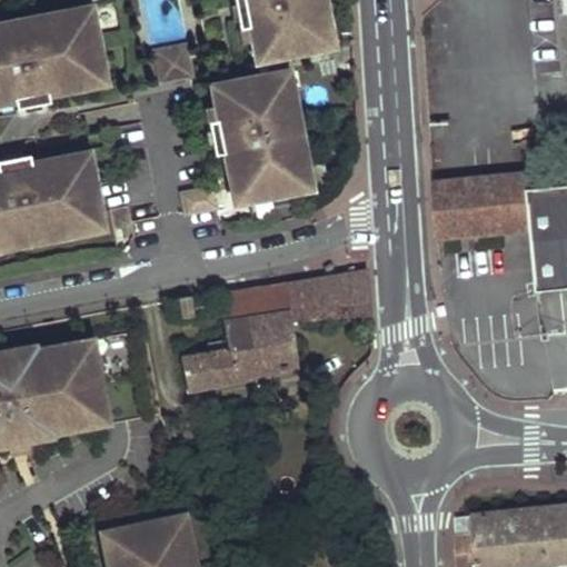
[(330,26),(325,0),(236,0),(237,5),(246,2),(249,17),(239,18),(240,29),(252,27),(255,40),(258,60),(327,47),(322,28),(330,27),(330,26)]
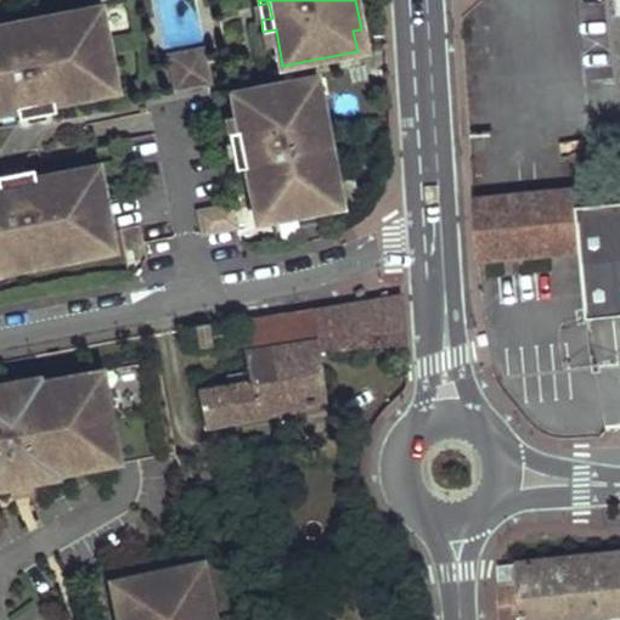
[(269,3),(259,5),(261,20),(272,18),(269,3)]
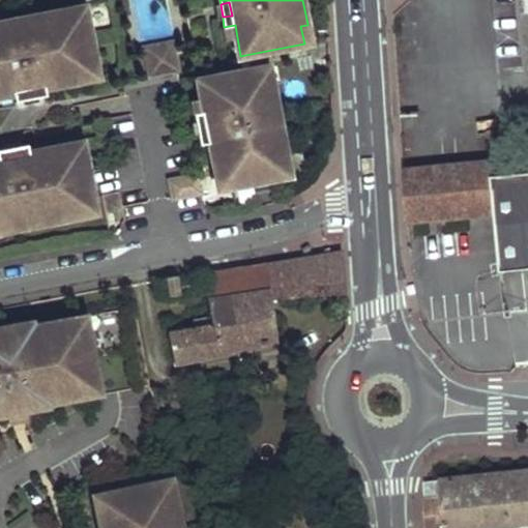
[(86,6),(59,11),(60,18),(74,15),(82,21),(83,26),(89,25),(86,6)]
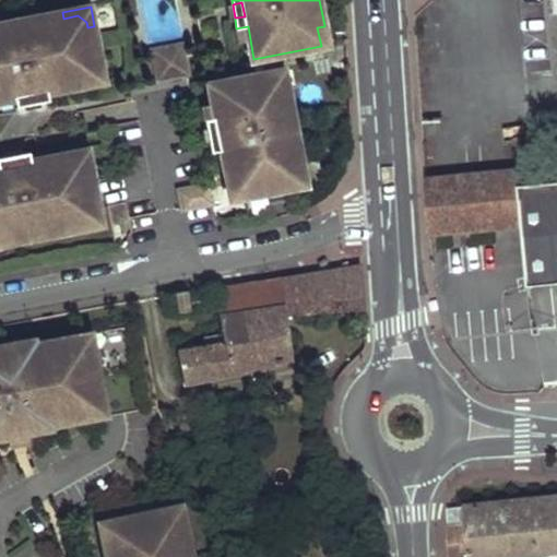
[(0,99),(15,97),(18,106),(27,104),(25,95),(39,92),(40,102),(50,99),(48,89),(75,83),(74,76),(89,73),(94,64),(93,58),(87,27),(86,22),(78,15),(63,19),(62,12),(0,23),(0,99)]
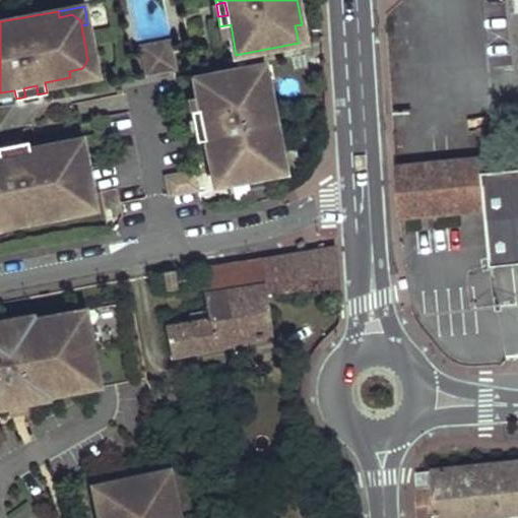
[(506,11),(487,16),(497,58),(517,53),(506,11)]
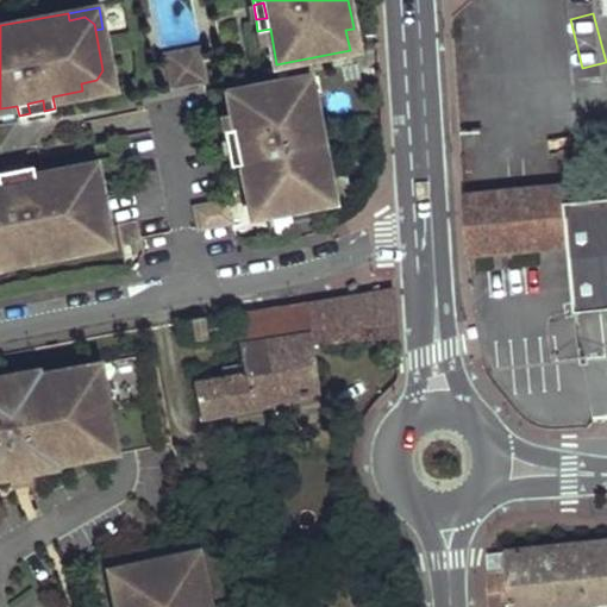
[(361,44),(357,26),(354,27),(354,29),(345,30),(350,50),(357,49),(361,44)]
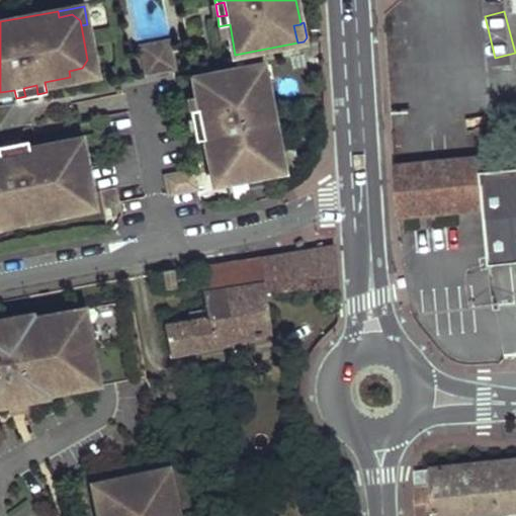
[(230,24),(219,26),(222,38),(232,36),(230,24)]
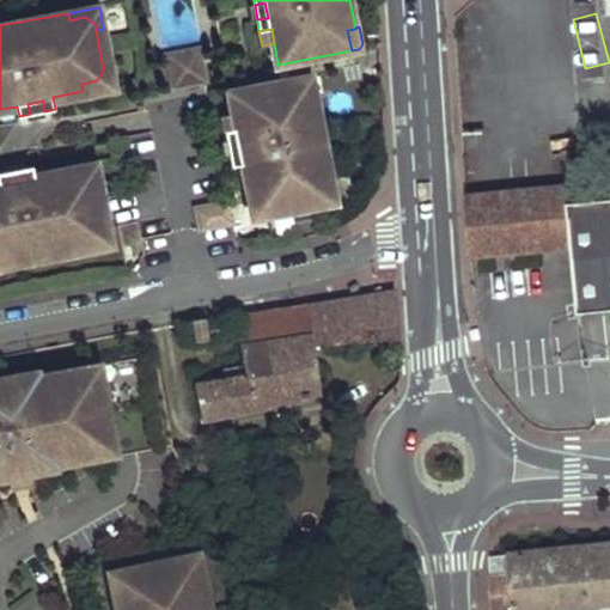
[(200,48),(187,50),(194,80),(207,78),(200,48)]
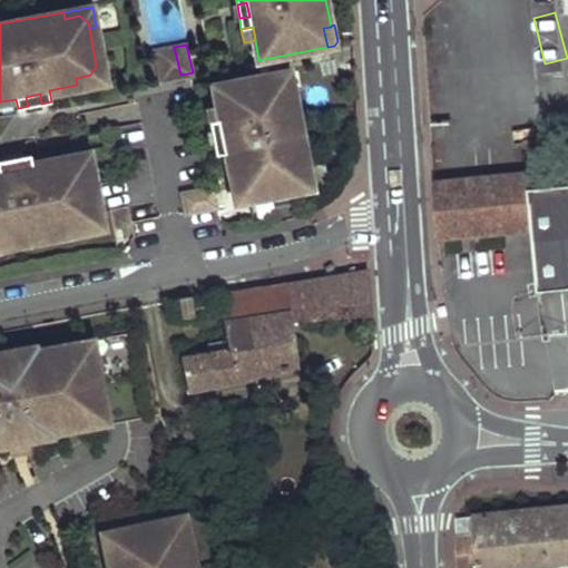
[(174,47),(168,48),(174,76),(180,75),(174,47)]
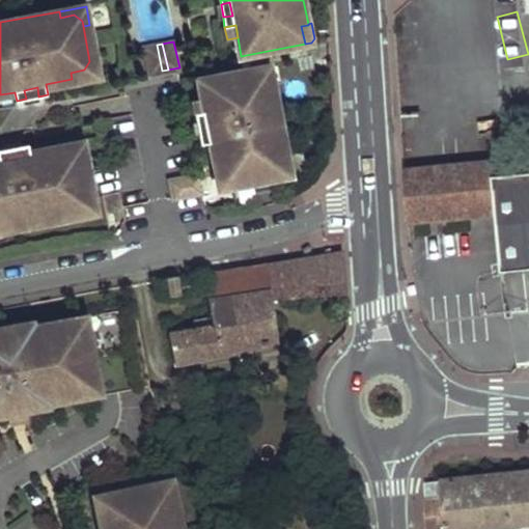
[(157,45),(147,47),(152,73),(162,71),(157,45)]
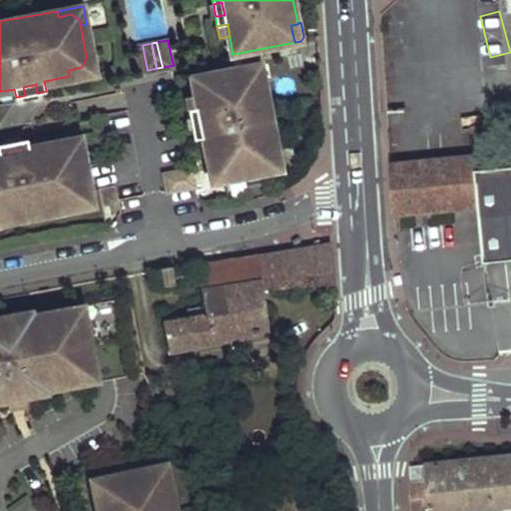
[(69,76),(95,70),(91,52),(85,53),(86,59),(81,67),(68,70),(69,76)]
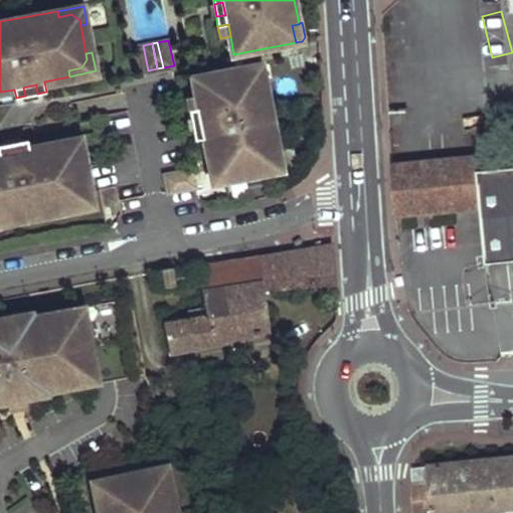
[(262,64),(255,65),(259,82),(265,80),(265,81),(268,81),(265,66),(262,64)]
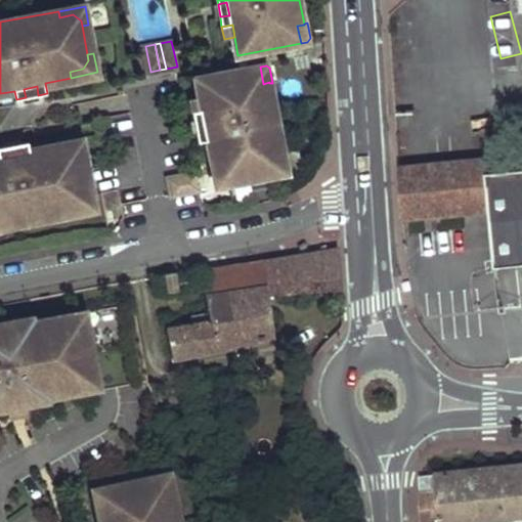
[(263,84),(260,67),(197,78),(200,96),(203,109),(192,112),(194,120),(204,119),(206,131),(197,133),(199,142),(209,140),(213,165),(219,164),(221,176),(230,181),(236,180),(267,174),(273,173),(278,165),(276,153),(283,151),(269,83),(269,82),(263,84)]
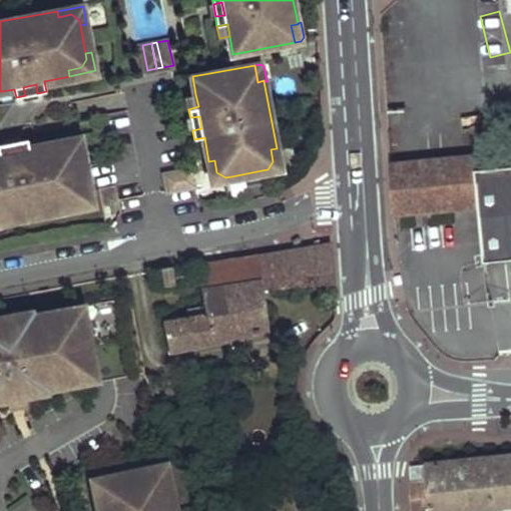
[(23,87),(25,95),(37,93),(36,84),(23,87)]
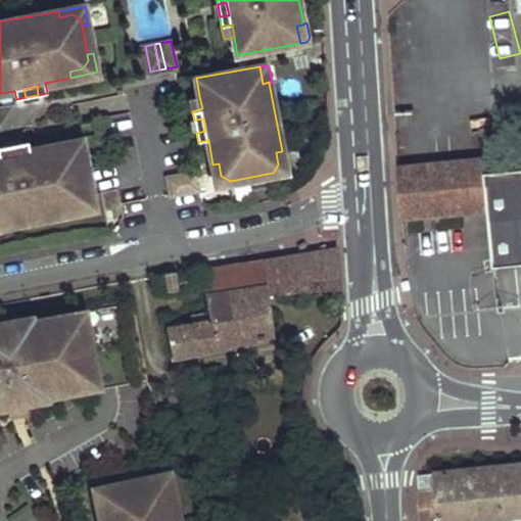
[(190,98),(192,111),(202,108),(199,96),(190,98)]
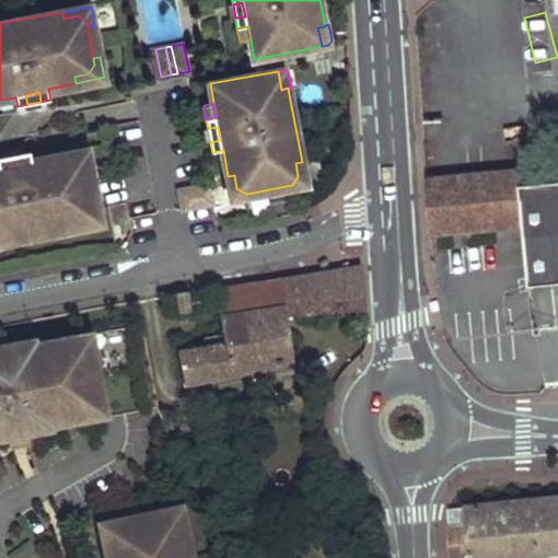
[(218,127),(208,128),(210,142),(220,140),(218,127)]
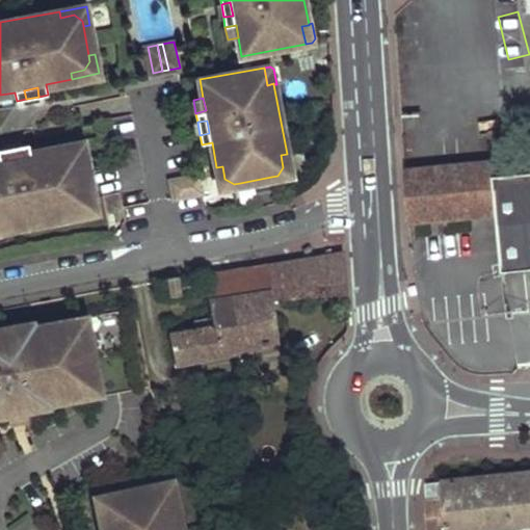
[(0,231),(71,218),(69,211),(83,209),(88,201),(87,194),(81,165),(80,159),(72,154),(58,156),(57,150),(31,155),(29,144),(20,146),(21,155),(8,157),(6,149),(0,149),(0,231)]
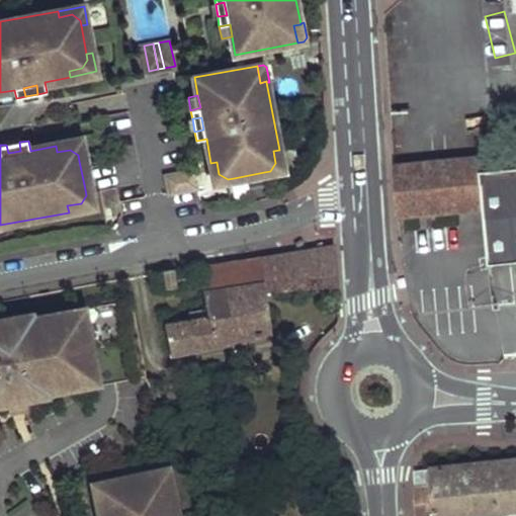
[(82,141),(56,146),(57,152),(70,150),(78,155),(79,161),(86,160),(82,141)]
